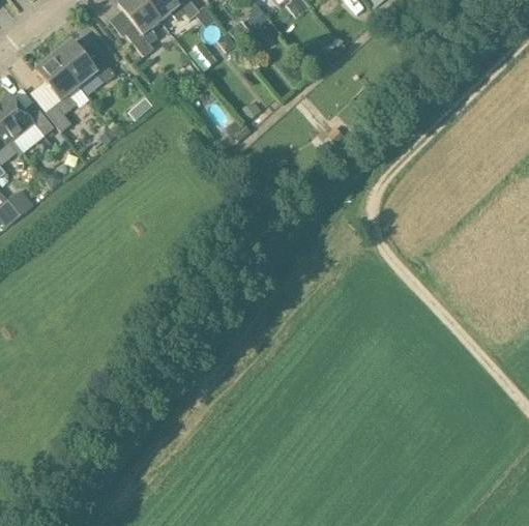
[(162,21),(144,0),(123,0),(119,4),(123,10),(136,26),(126,33),(144,56),(154,48),(150,42),(157,36),(152,29),(162,21)]
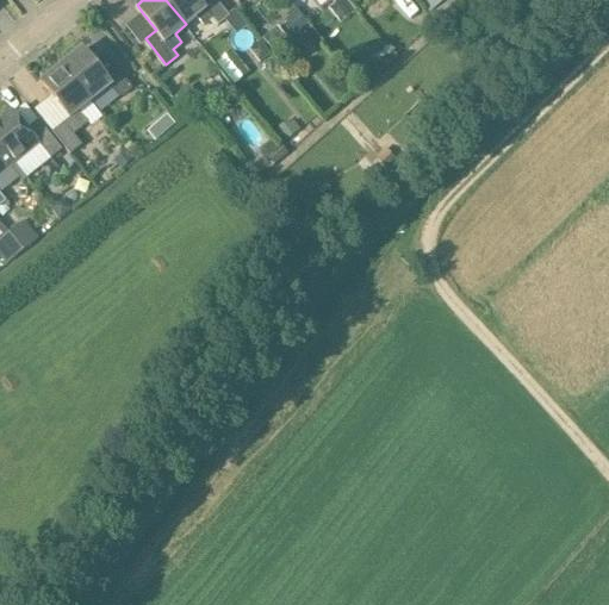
[(166,0),(186,24),(198,14),(204,22),(213,14),(219,22),(230,12),(219,0),(166,0)]
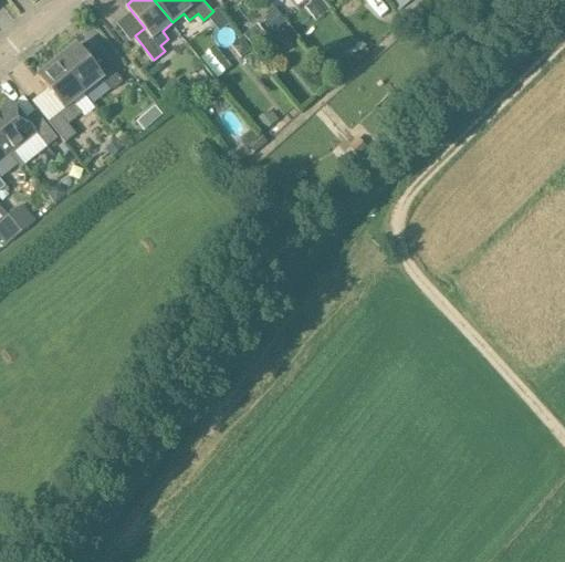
[(280,24),(286,19),(276,6),(269,12),(280,24)]
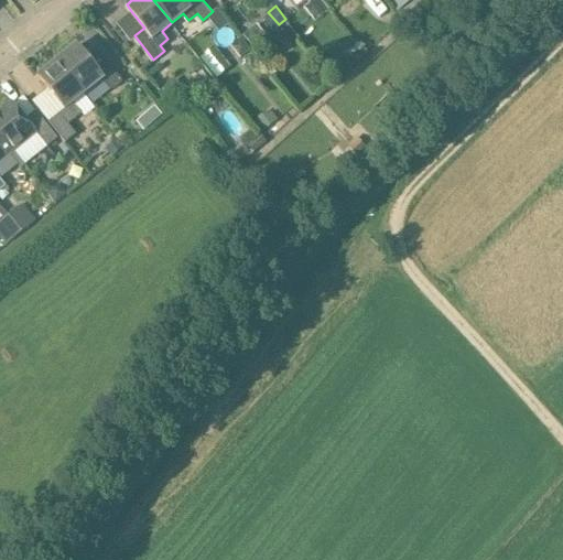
[(237,39),(236,46),(241,53),(250,45),(241,35),(237,39)]
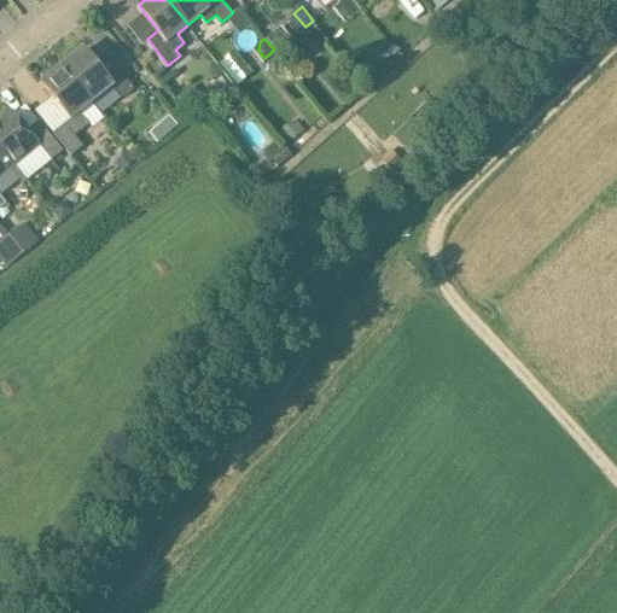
[(238,80),(254,69),(238,46),(222,57),(238,80)]
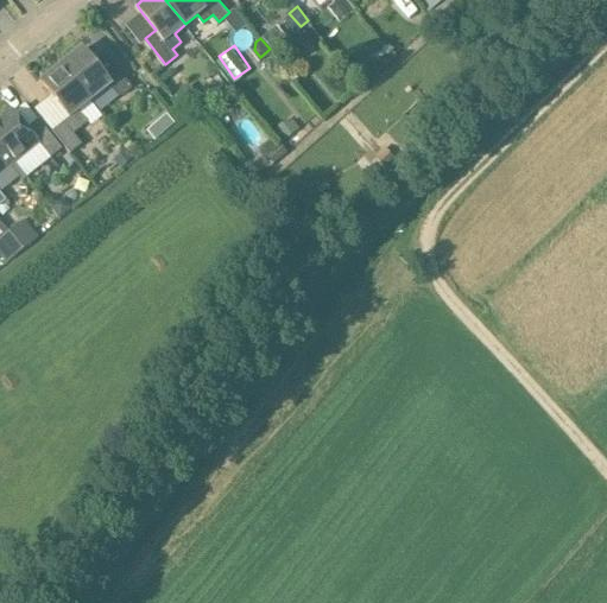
[(83,48),(63,64),(92,100),(111,83),(120,95),(132,86),(114,63),(103,73),(83,48)]
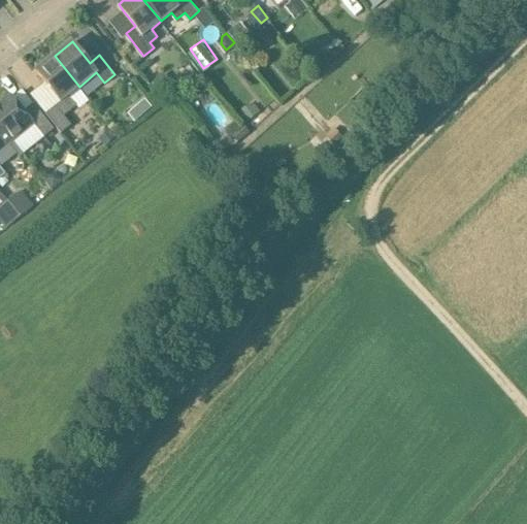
[(322,63),(314,54),(305,61),(315,70),(322,63)]
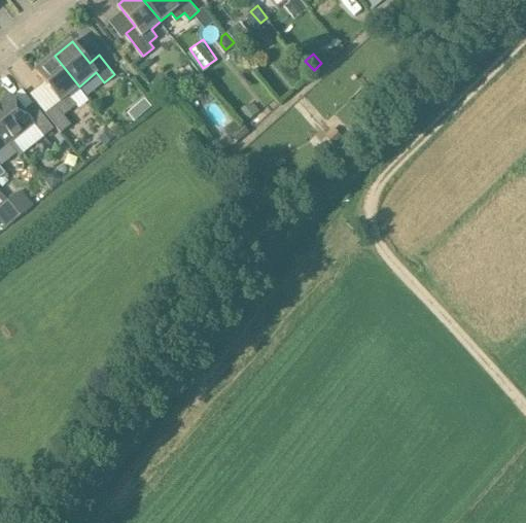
[(79,86),(55,56),(36,71),(61,100),(56,104),(46,111),(62,131),(72,124),(64,114),(77,103),(70,94),(79,86)]
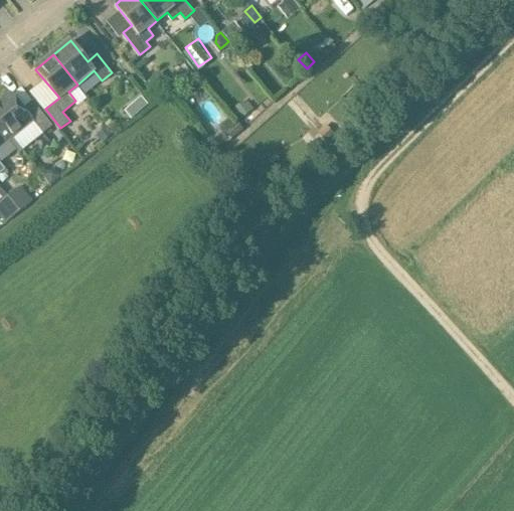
[(160,70),(148,79),(158,93),(170,83),(160,70)]
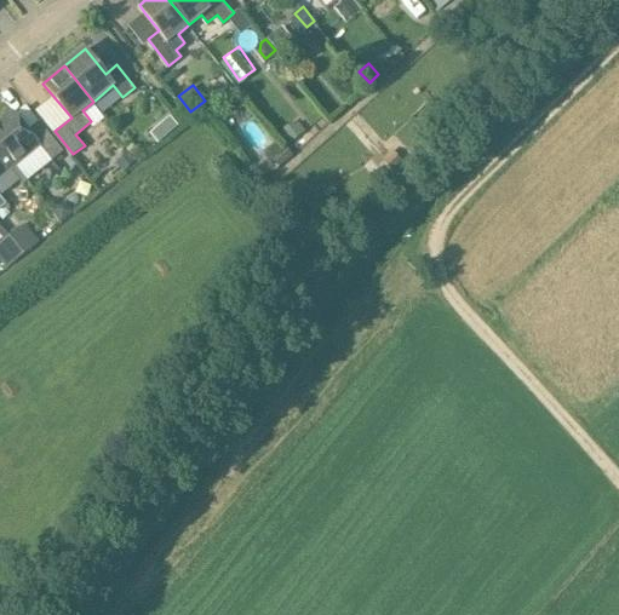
[(0,142),(16,162),(40,143),(52,159),(64,149),(40,119),(29,128),(13,110),(0,120),(0,142)]
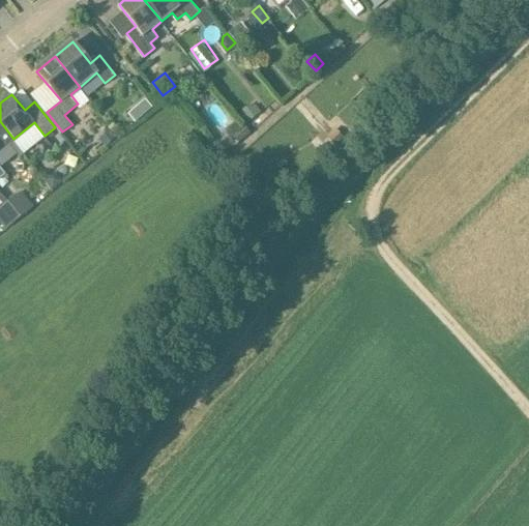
[(146,96),(137,104),(145,112),(153,105),(146,96)]
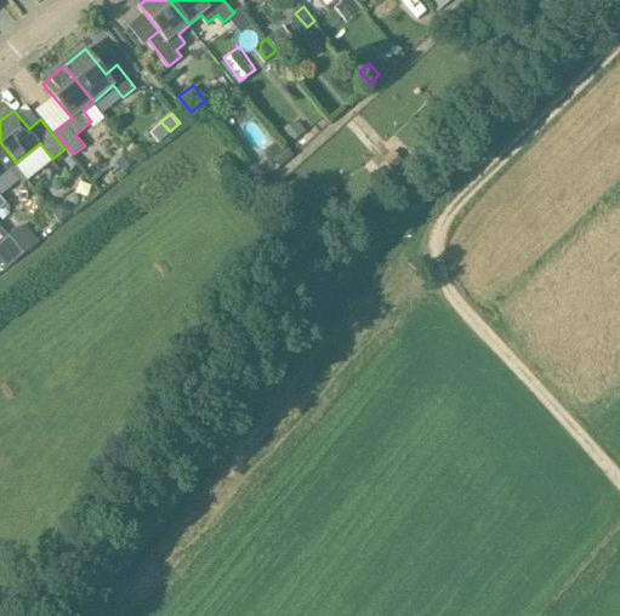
[(297,120),(288,127),(289,129),(295,137),(305,129),(297,120)]
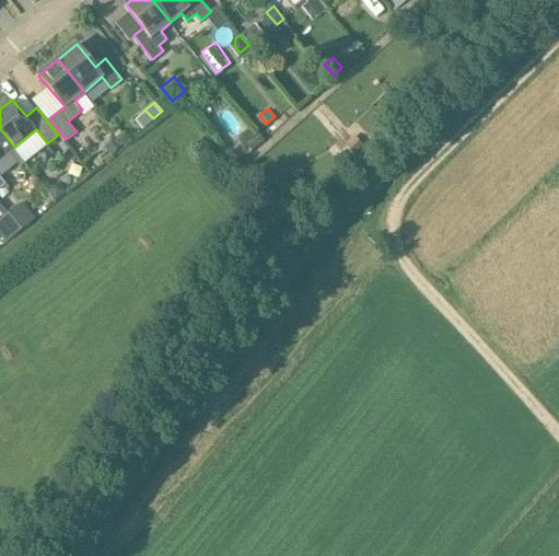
[(0,186),(6,182),(0,174),(0,158),(14,147),(0,128),(0,186)]
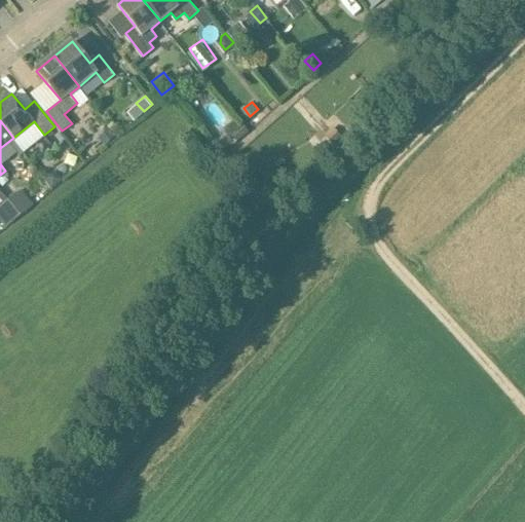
[(333,124),(326,133),(335,142),(343,134),(333,124)]
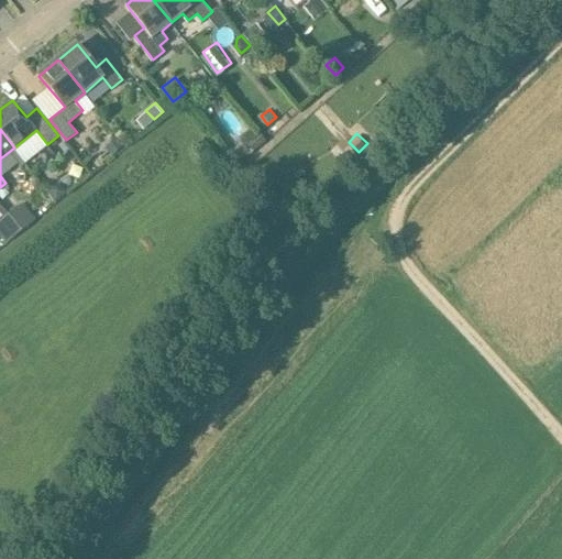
[(123,144),(118,136),(107,144),(113,152),(123,144)]
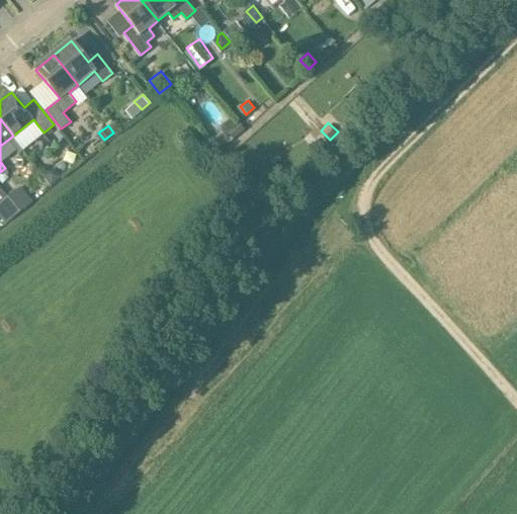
[(50,168),(44,173),(53,184),(62,176),(58,170),(50,168)]
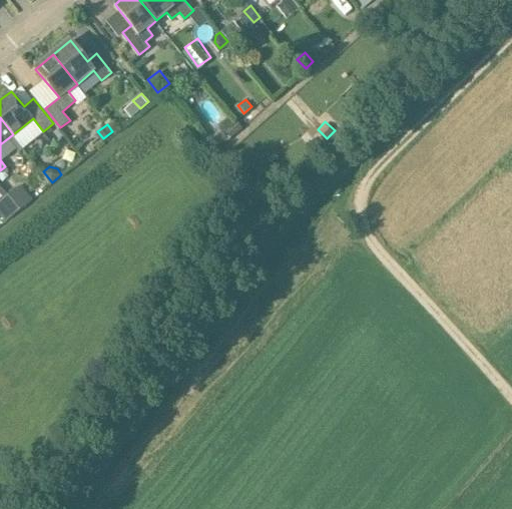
[(22,180),(7,192),(19,207),(34,195),(22,180)]
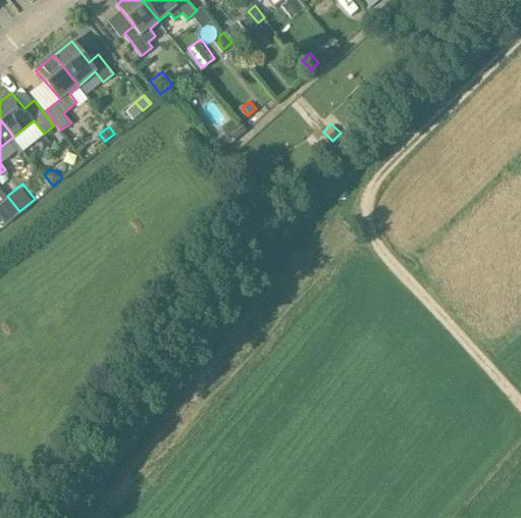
[(11,201),(0,209),(0,212),(7,221),(19,211),(11,201)]
